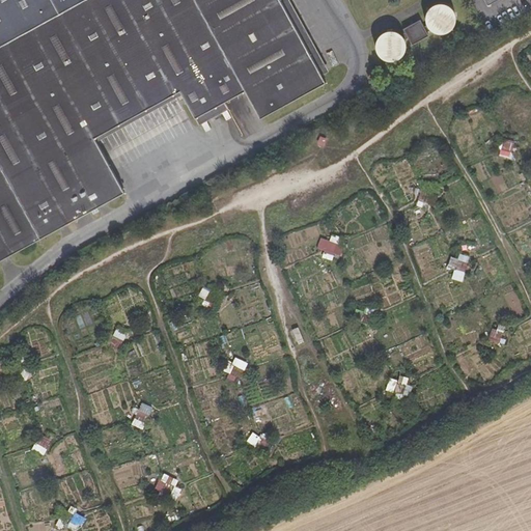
[(0,0),(0,260),(79,217),(126,192),(95,137),(182,89),(196,117),(246,90),(261,117),(327,81),(282,0),(0,0)]
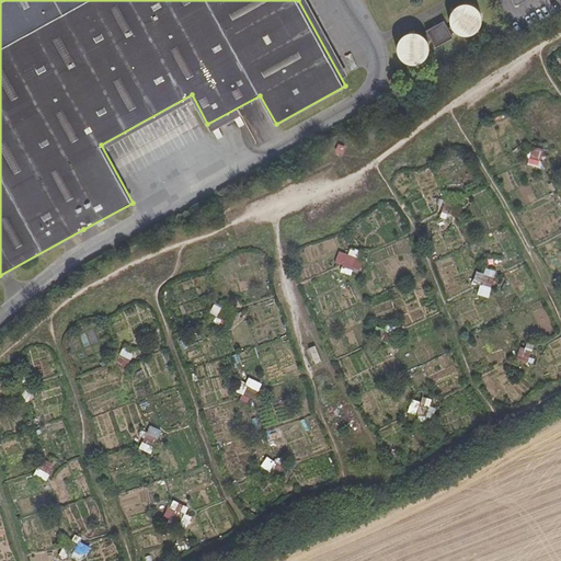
[(451,24),(449,26),(445,19),(427,29),(428,33),(425,34),(419,31),(414,31),(409,32),(404,33),(402,36),(399,41),(398,46),(399,52),(400,56),(404,59),(409,61),(414,63),(422,60),(427,57),(430,54),(431,49),(430,44),(428,39),(433,38),(436,46),(454,36),(453,32),(456,30),(460,33),(465,34),(471,33),(477,31),(479,29),(481,25),(483,18),(483,13),(479,7),(474,3),(469,2),(461,2),(458,4),(455,8),(453,11),(451,15),(451,19),(451,24)]
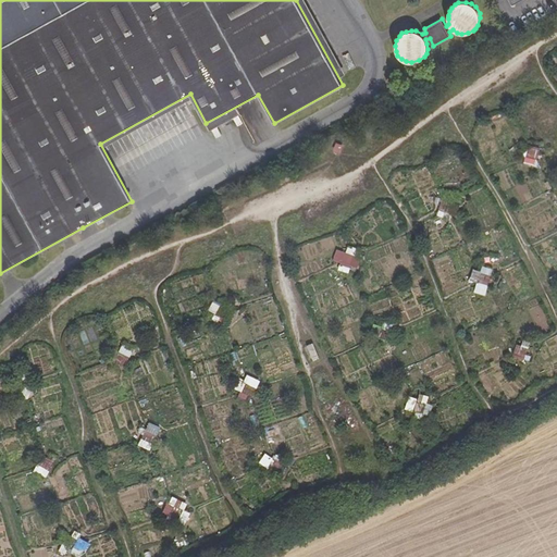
[(528,146),(525,163),(536,164),(539,147),(528,146)]
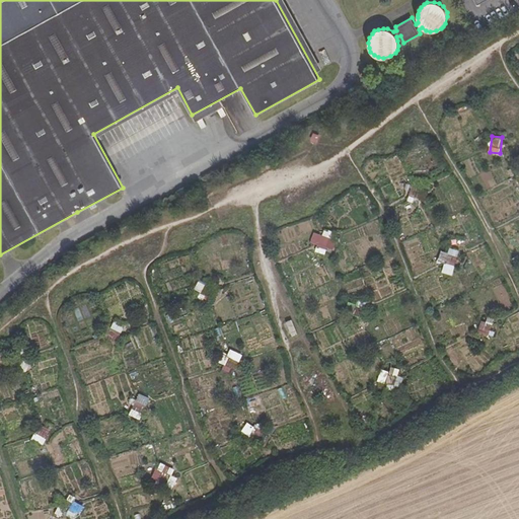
[(325,255),(327,249),(335,251),(338,240),(314,233),(310,243),(317,245),(315,251),(325,255)]
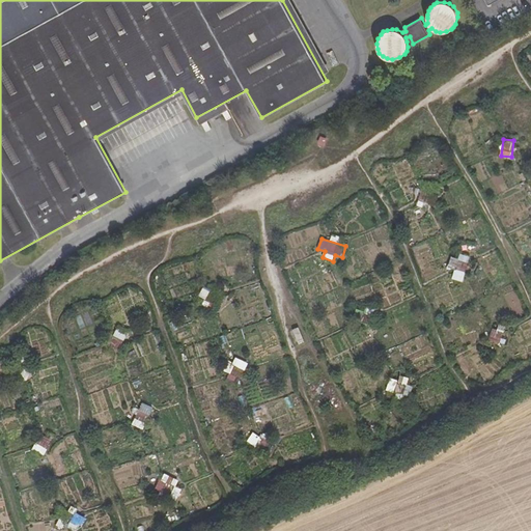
[(460,253),(458,260),(455,259),(452,270),(465,274),(471,256),(460,253)]
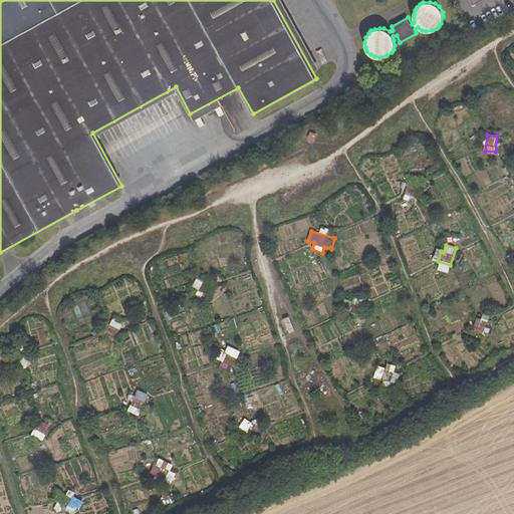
[(382,274),(386,281),(398,277),(395,269),(382,274)]
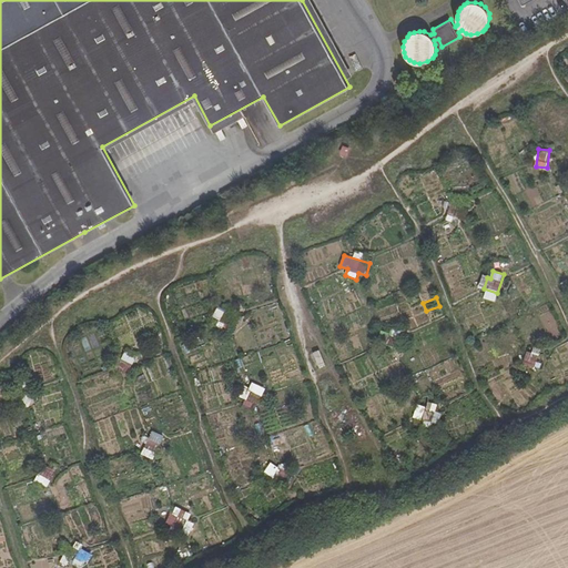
[(313,354),(320,368),(326,366),(320,351),(313,354)]
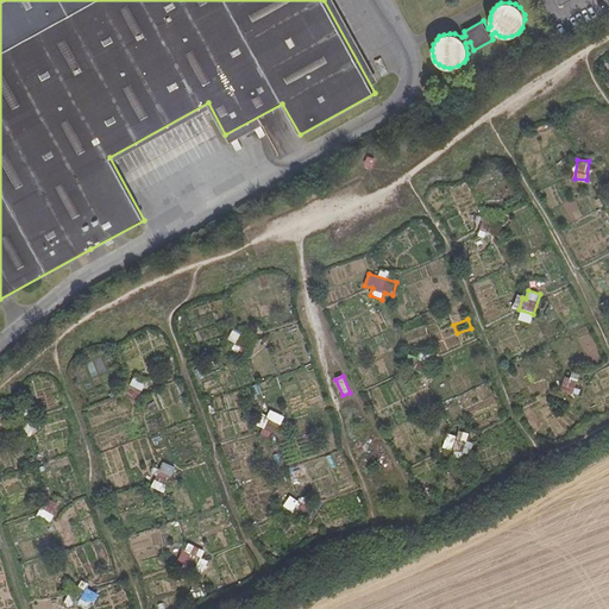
[(275,421),(267,419),(261,435),(275,441),(283,415),(277,413),(275,421)]
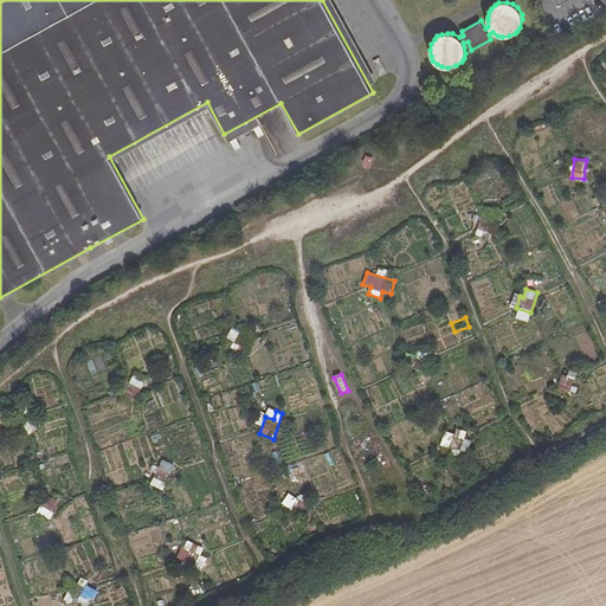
[(25,429),(31,433),(38,424),(32,418),(25,429)]
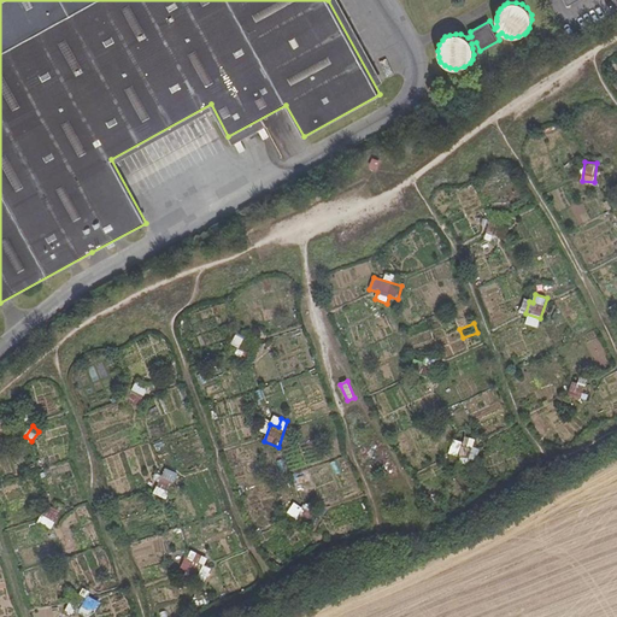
[(157,487),(154,494),(166,500),(170,493),(157,487)]
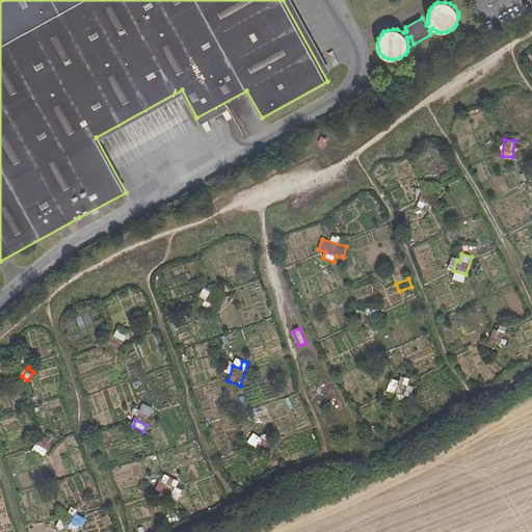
[(253,433),(248,445),(266,451),(270,441),(253,433)]
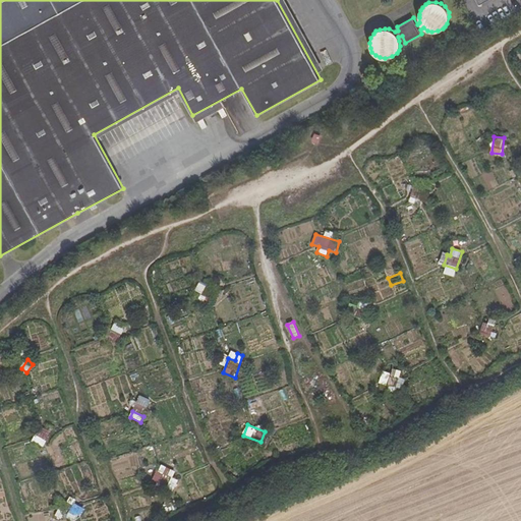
[(33,443),(45,447),(47,441),(36,436),(33,443)]
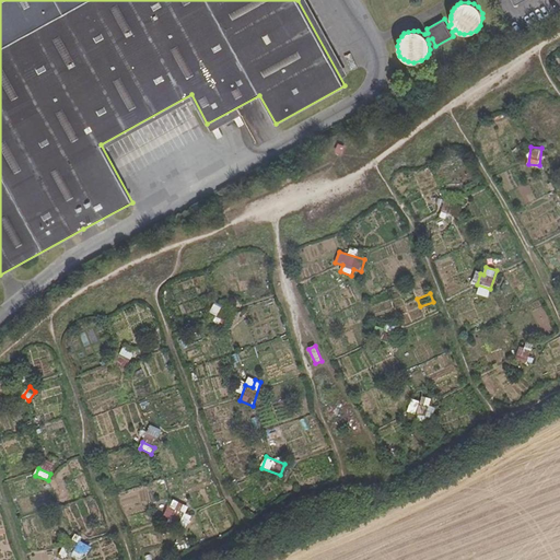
[(162,520),(177,526),(184,512),(168,505),(162,520)]
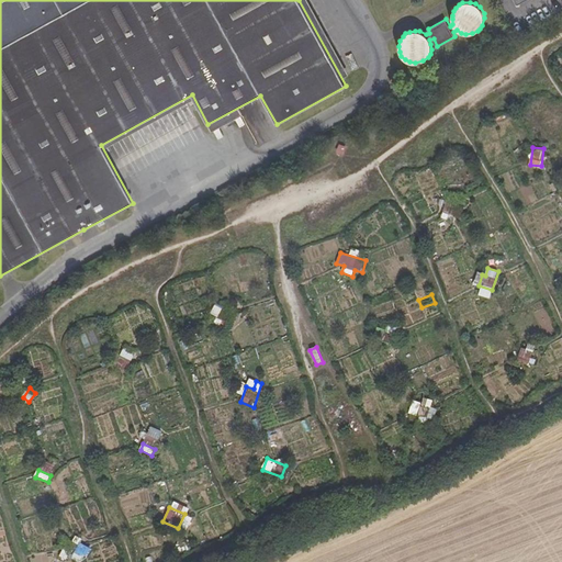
[(63,550),(59,557),(70,561),(74,554),(63,550)]
